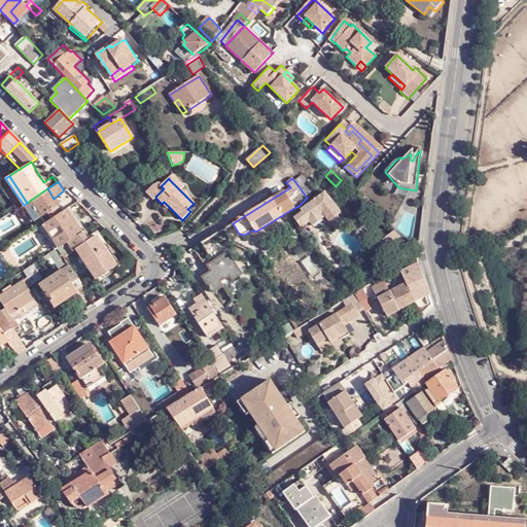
[(164,188),(161,186),(159,183),(152,186),(145,194),(147,196),(151,192),(154,196),(155,197),(164,188)]
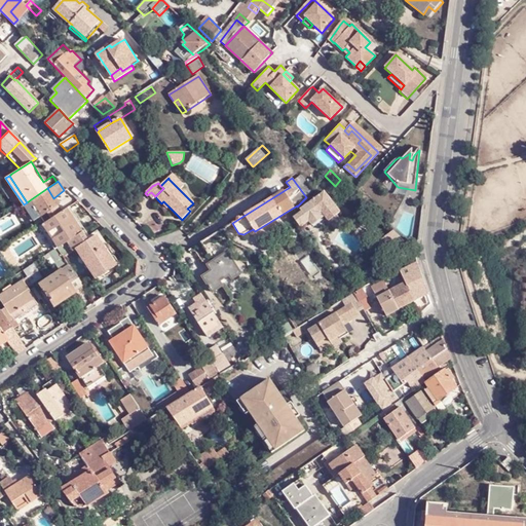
[(57,203),(53,198),(47,188),(31,199),(27,202),(24,204),(33,220),(40,215),(46,211),(48,209),(57,203)]
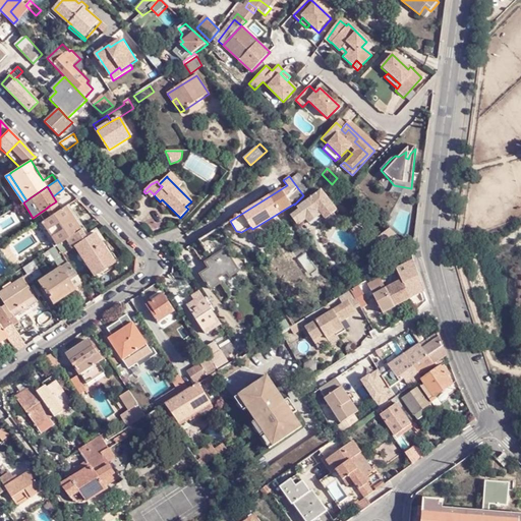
[(0,209),(0,217),(23,203),(13,188),(1,196),(6,206),(0,209)]
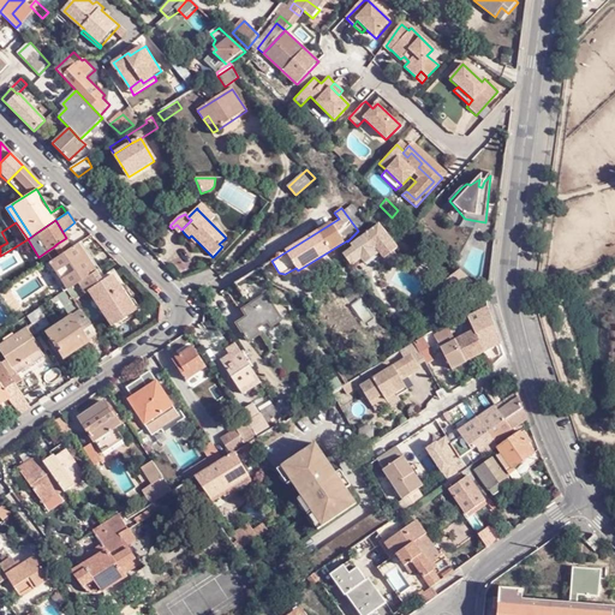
[(342,256),(351,267),(359,260),(374,249),(384,242),(374,230),(362,237),(351,246),(352,248),(344,254),(342,256)]
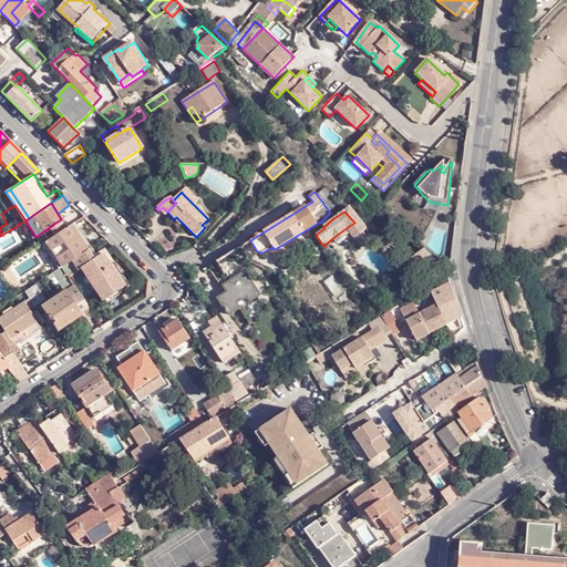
[(176,228),(182,223),(176,217),(174,219),(171,223),(176,228)]
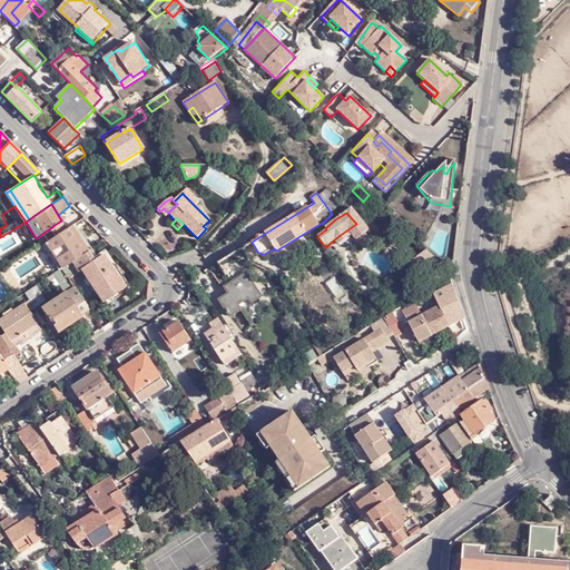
[(88,252),(91,249),(75,224),(71,225),(88,252)]
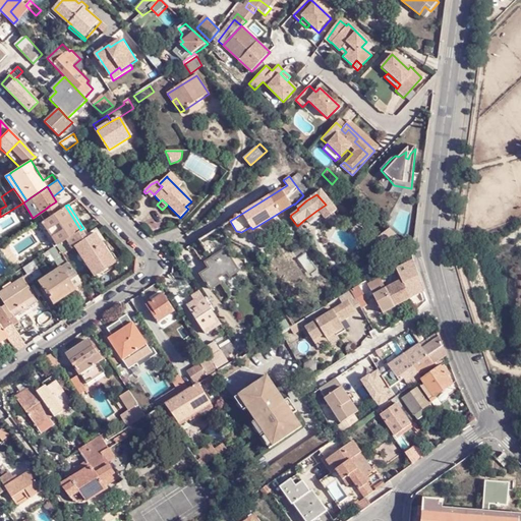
[(320,215),(313,220),(316,225),(333,214),(326,205),(316,211),(320,215)]
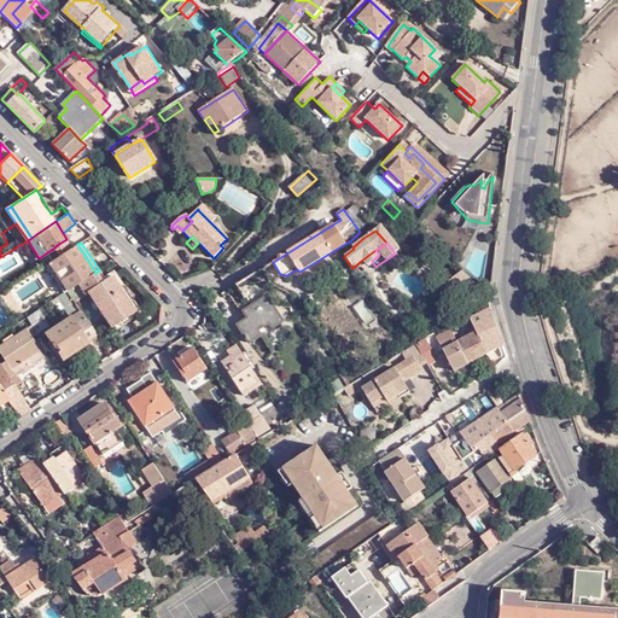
[(77,284),(95,273),(77,244),(71,249),(59,256),(48,262),(68,291),(77,284)]
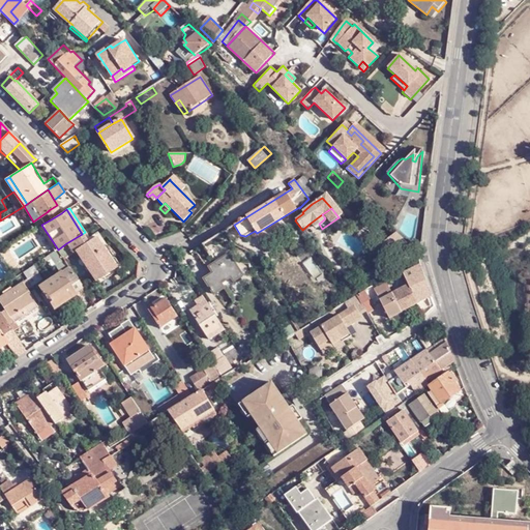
[(322,214),(310,224),(313,228),(319,224),(325,218),(322,214)]
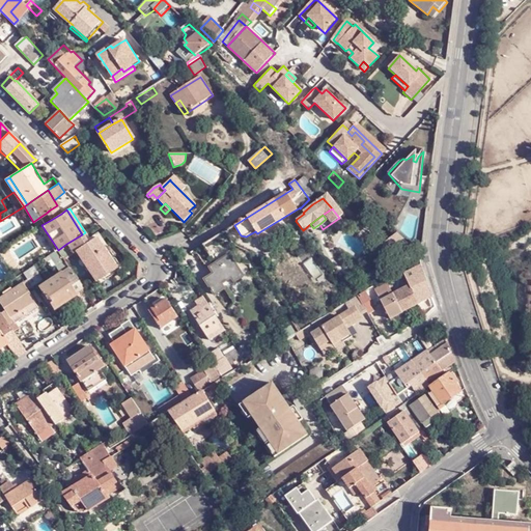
[(398,233),(383,244),(391,255),(408,244),(398,233)]
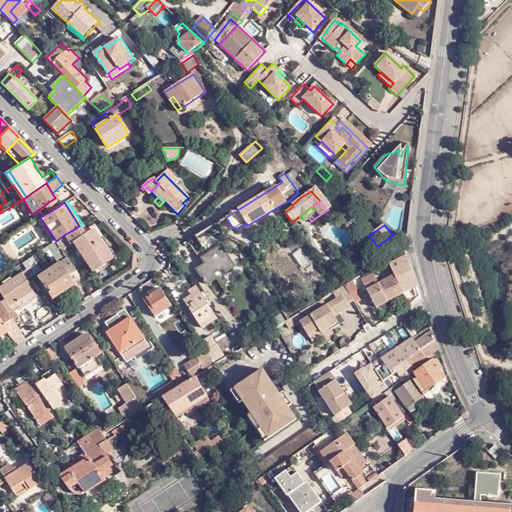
[(83,232),(79,226),(64,235),(56,241),(55,241),(61,250),(70,245),(73,243),(78,251),(83,258),(92,271),(112,258),(92,229),(84,234),(83,232)]
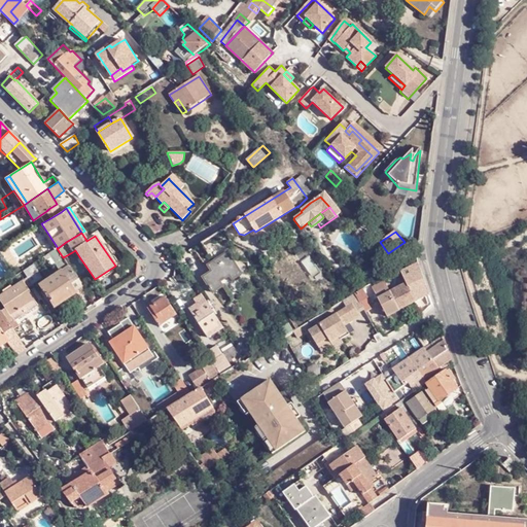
[(16,262),(5,246),(3,247),(0,249),(0,252),(9,268),(16,262)]
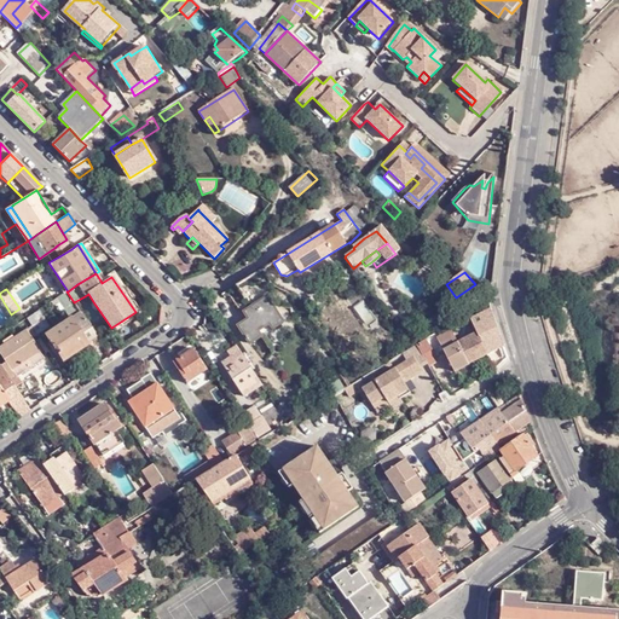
[(71,319),(81,312),(74,302),(67,291),(57,298),(64,308),(70,318),(71,319)]
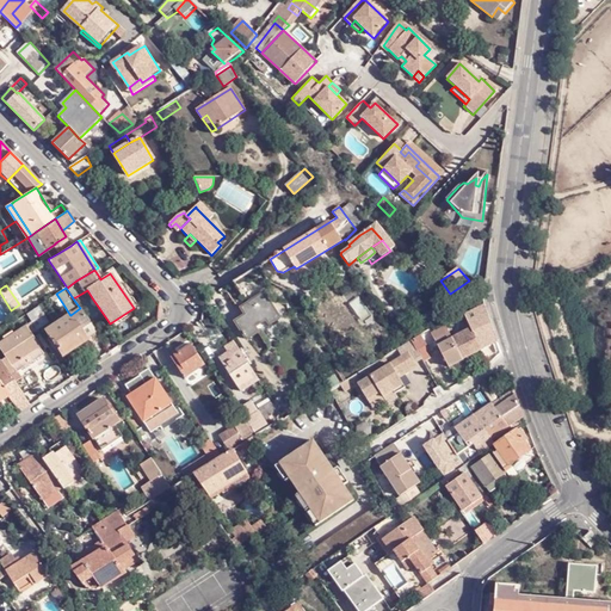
[(247,339),(258,331),(255,326),(266,319),(270,323),(279,316),(264,292),(241,308),(246,314),(235,321),(247,339)]
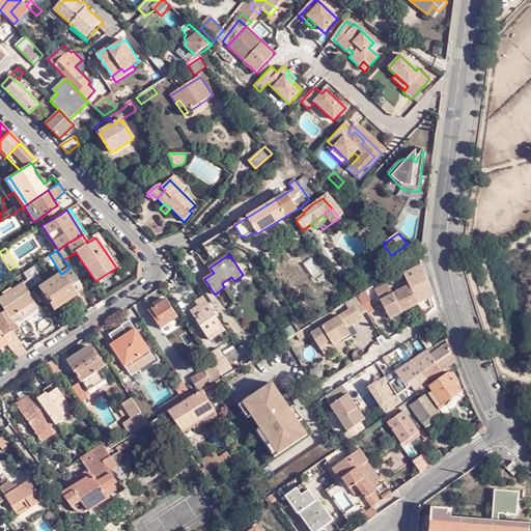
[(55,264),(49,255),(46,258),(52,268),(55,264)]
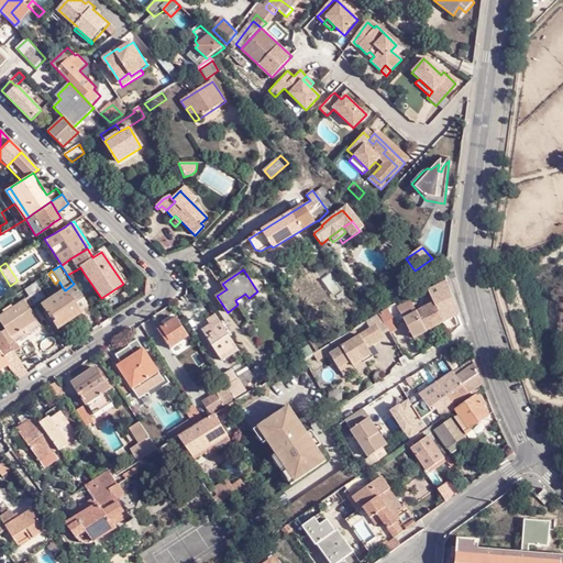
[(459,315),(446,282),(429,291),(433,300),(434,302),(444,322),(455,317),(459,315)]
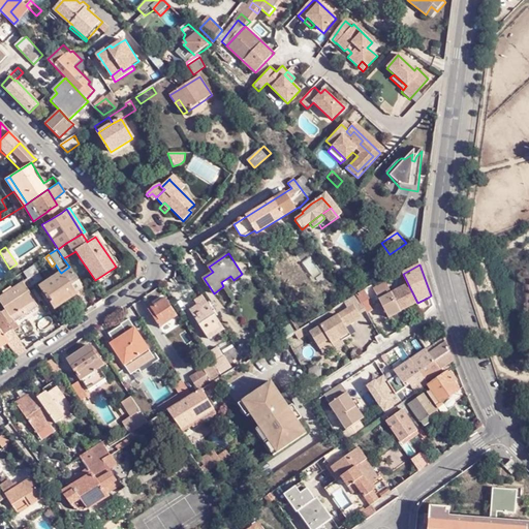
[(27,279),(32,286),(41,279),(33,266),(23,273),(27,279)]
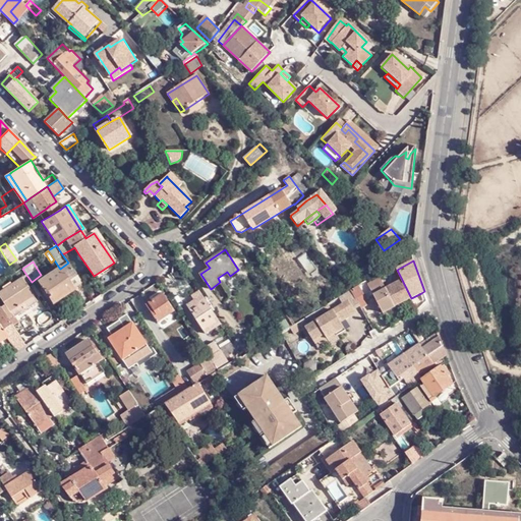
[(73,288),(81,283),(68,263),(60,269),(73,288)]
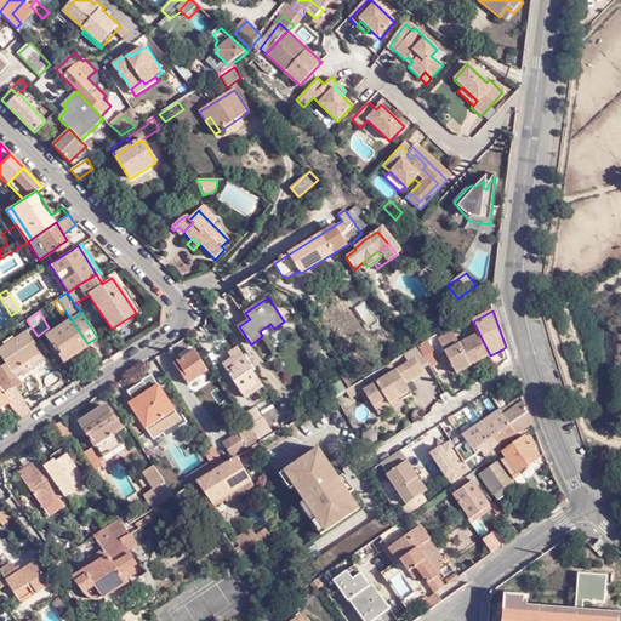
[(89,345),(87,343),(72,320),(70,319),(46,336),(51,343),(56,349),(63,362),(69,358),(70,358),(83,349),(89,345)]
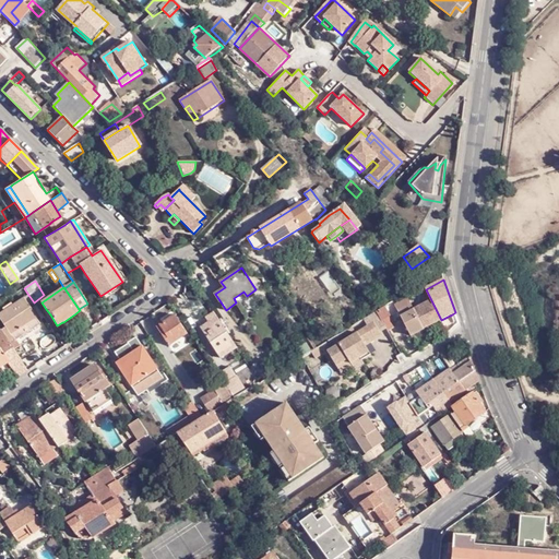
[(430,298),(426,289),(420,292),(425,300),(430,298)]
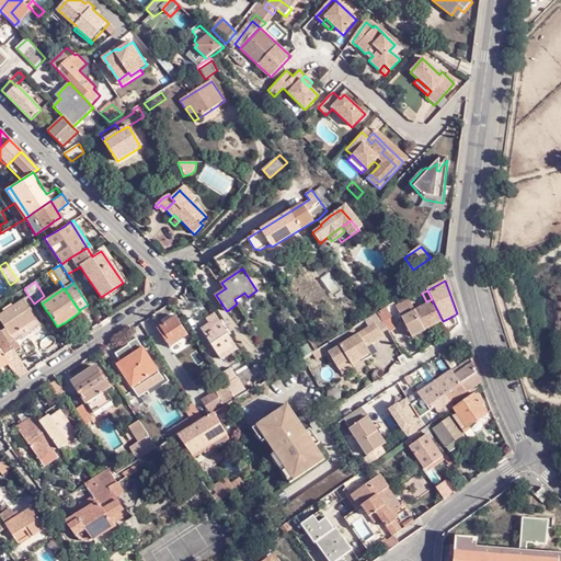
[(29,308),(34,304),(29,296),(23,299),(29,308)]
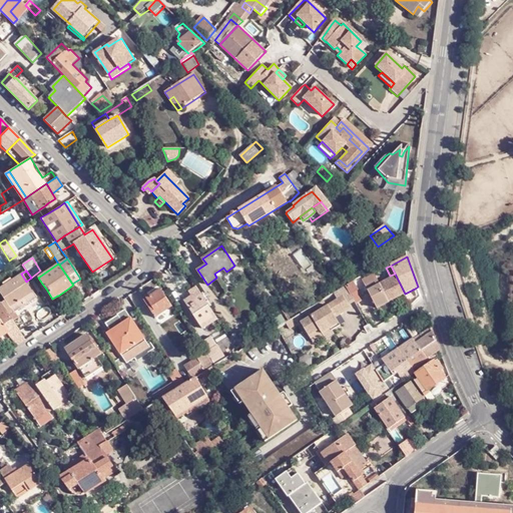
[(32,291),(26,282),(21,274),(0,288),(0,292),(6,301),(10,307),(17,302),(18,304),(21,305),(26,302),(27,298),(25,296),(32,291)]
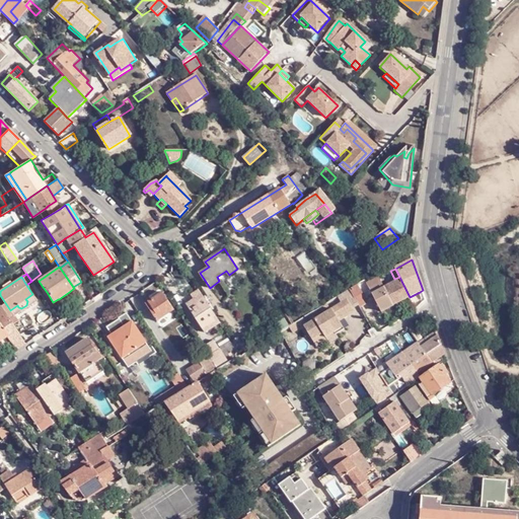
[(393,305),(410,297),(400,279),(384,288),(393,305)]
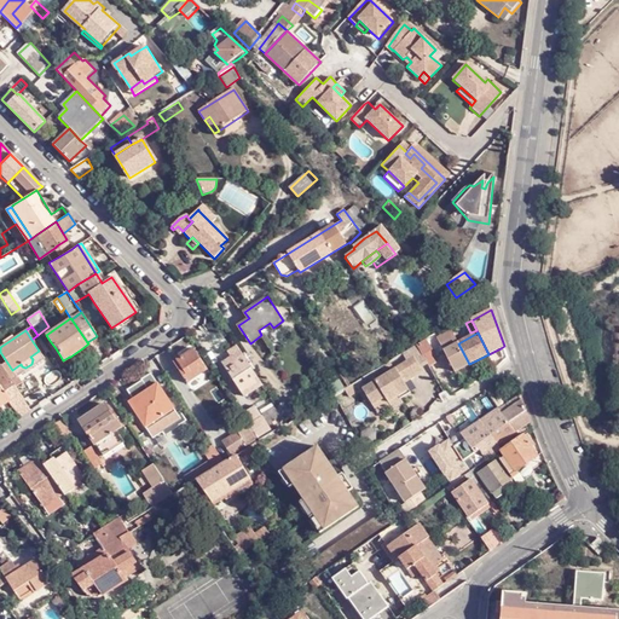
[(455,337),(453,334),(441,340),(440,340),(441,343),(455,337)]
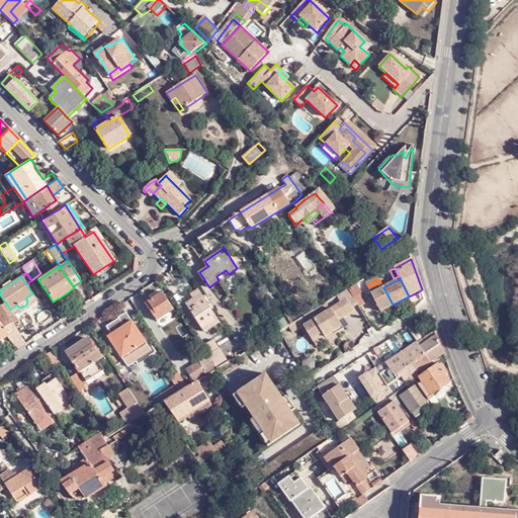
[(383,287),(380,282),(369,287),(380,311),(392,305),(393,305),(383,287)]
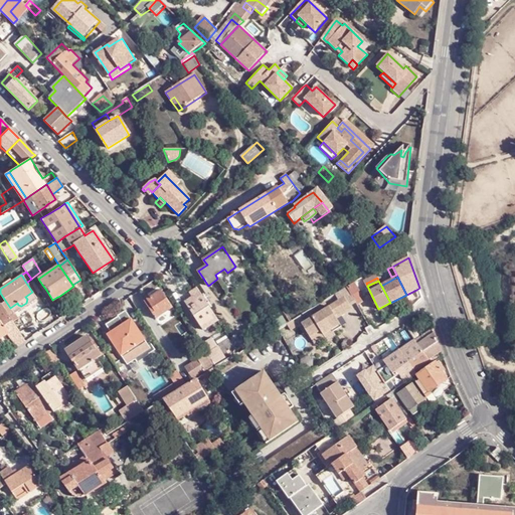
[(357,300),(364,296),(358,285),(350,290),(357,300)]
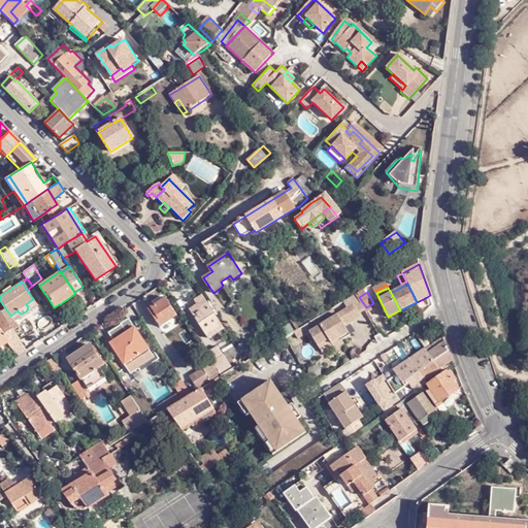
[(224,328),(202,294),(193,300),(196,304),(190,308),(208,337),(224,328)]
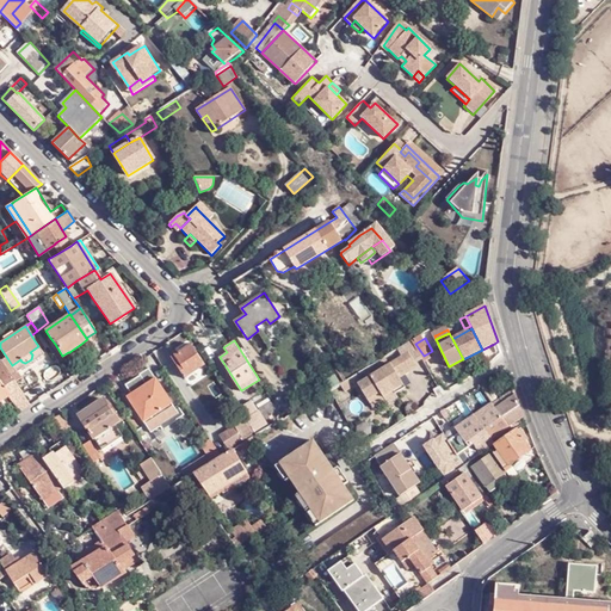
[(193,343),(171,358),(185,380),(186,378),(185,377),(205,363),(192,345),(195,344),(193,343)]
